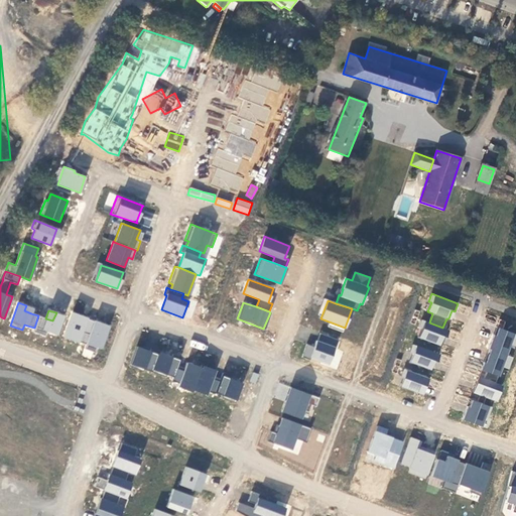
[(34,328),(33,332),(45,337),(47,332),(56,335),(63,315),(56,312),(52,320),(45,318),(38,315),(34,328)]
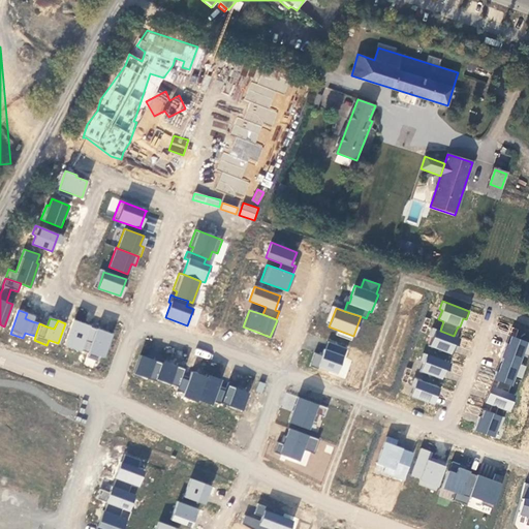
[(90,325),(74,320),(65,345),(80,351),(81,350),(88,353),(96,330),(89,327),(90,325)]
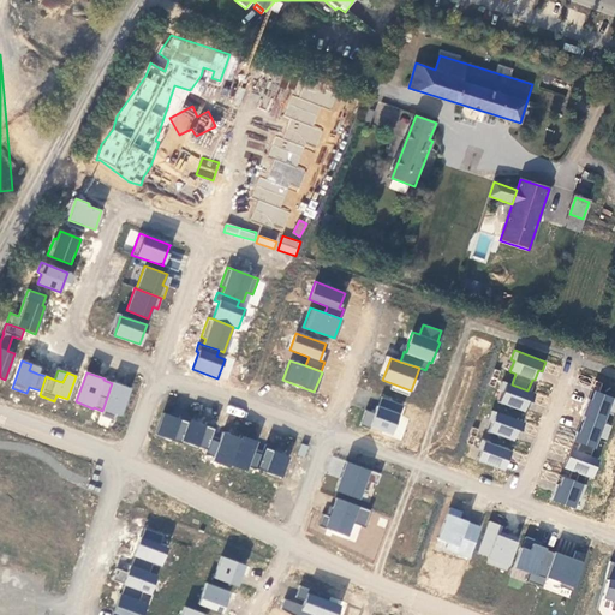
[(502,381),(499,390),(503,392),(499,402),(523,411),(527,400),(531,401),(533,393),(527,390),(512,384),(502,381)]
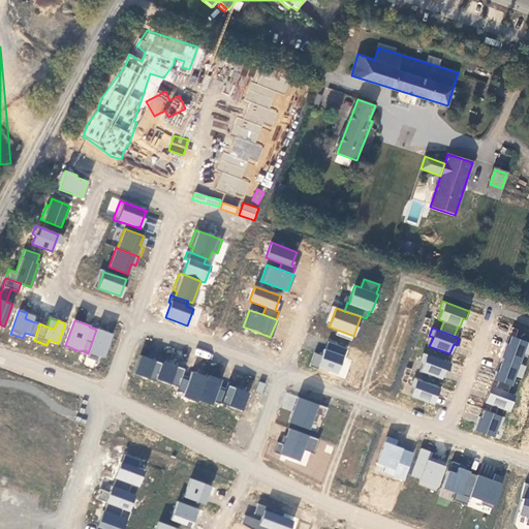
[(88,353),(86,358),(97,362),(100,355),(103,358),(112,334),(97,329),(96,330),(88,353)]
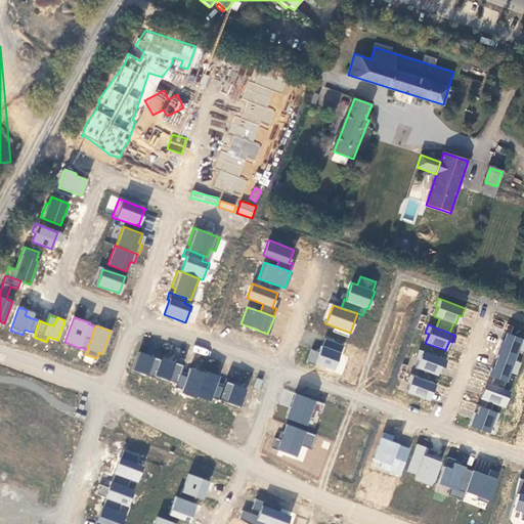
[(514,360),(518,349),(523,351),(523,339),(504,332),(504,333),(506,334),(503,341),(501,340),(496,353),(514,360)]
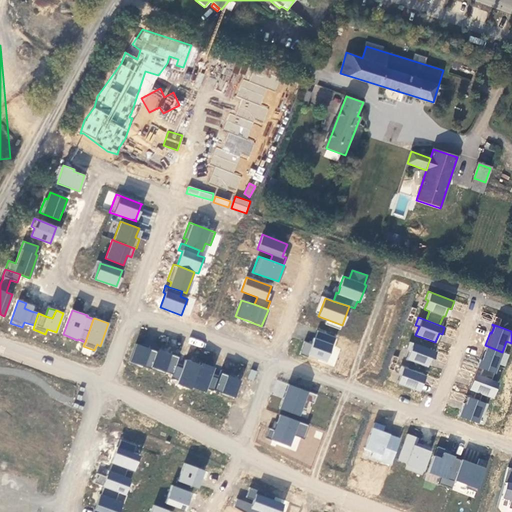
[(336,337),(318,330),(315,338),(314,338),(311,344),(304,341),(299,354),(307,357),(308,355),(326,361),(331,345),(332,345),(336,337)]
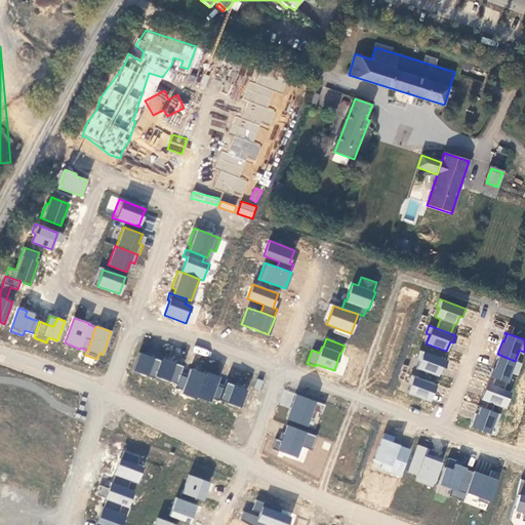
[(437,375),(441,367),(444,368),(447,360),(419,350),(417,358),(420,359),(417,368),(416,367),(416,368),(437,375)]
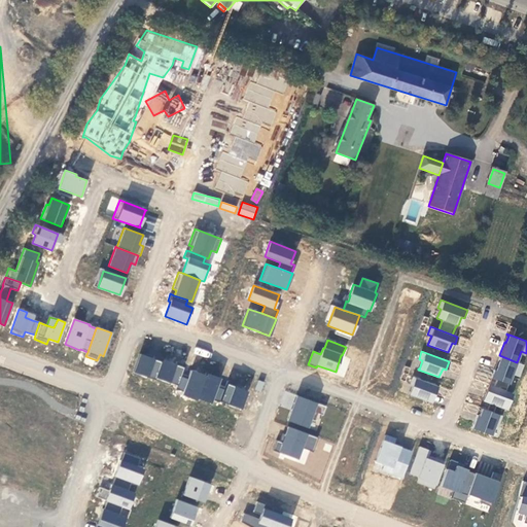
[(146,379),(147,377),(154,380),(162,359),(154,356),(153,358),(140,353),(132,374),(146,379)]
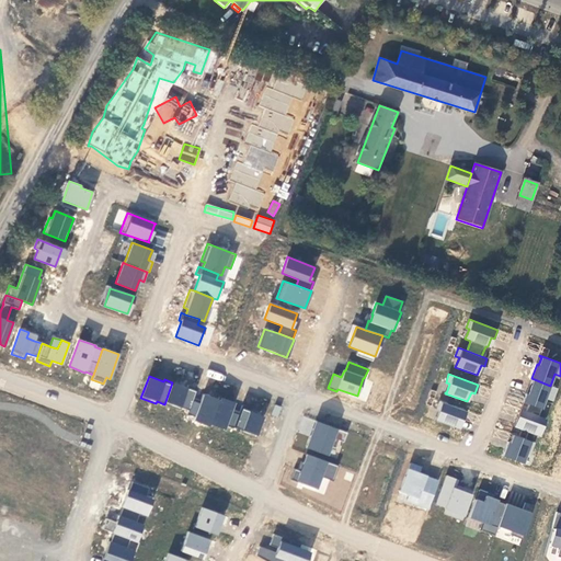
[(550,386),(531,378),(530,379),(533,380),(527,395),(525,393),(523,401),(528,403),(526,411),(538,416),(545,399),(552,401),(557,388),(550,386)]
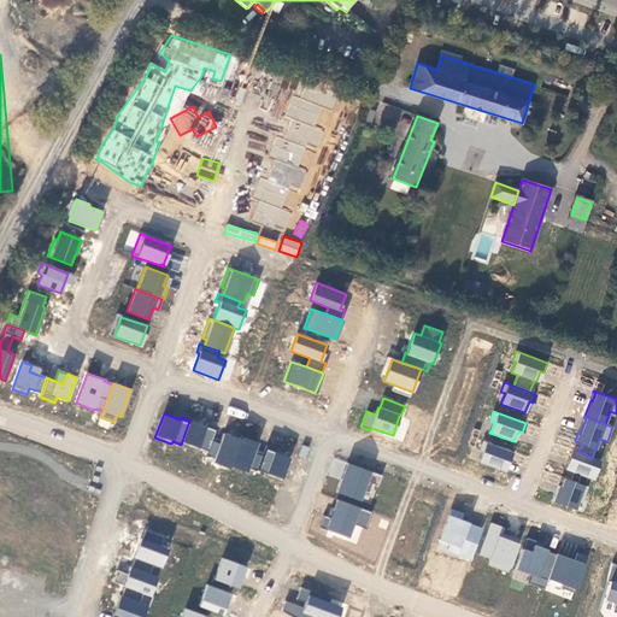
[(198,451),(199,448),(207,451),(211,440),(212,438),(216,427),(206,423),(206,427),(189,421),(181,445),(198,451)]
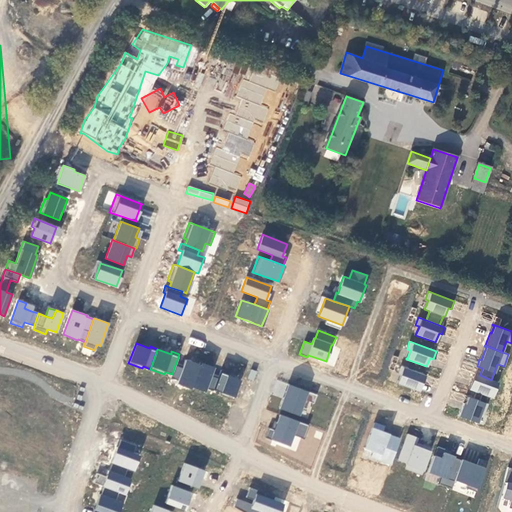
[(182,368),(175,365),(172,374),(170,378),(177,380),(176,384),(190,389),(191,387),(199,364),(185,359),(183,365),(182,368)]
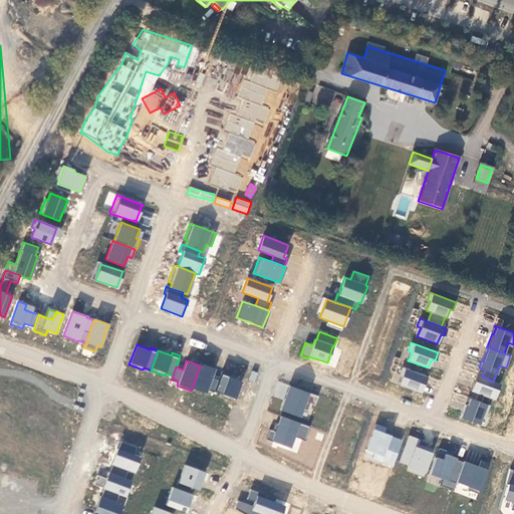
[(207,390),(214,393),(214,392),(220,377),(219,377),(218,379),(212,376),(212,374),(215,368),(201,363),(200,365),(192,389),(206,394),(207,390)]
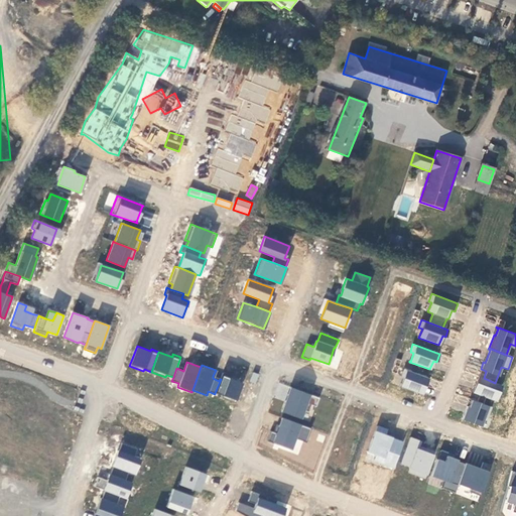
[(420,394),(424,385),(427,386),(430,378),(404,369),(401,376),(403,377),(400,386),(420,394)]
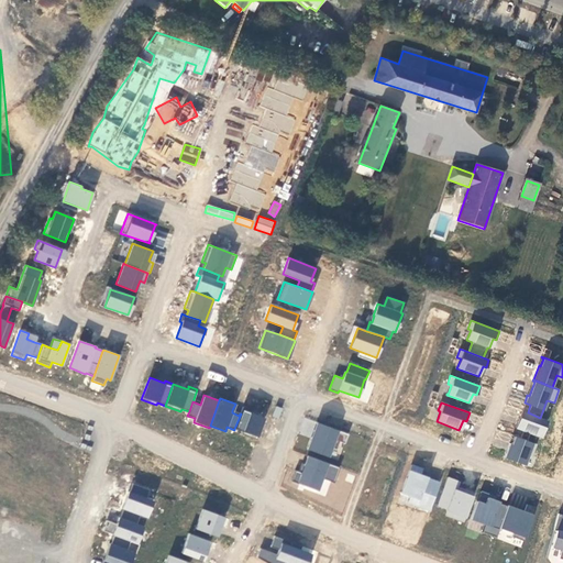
[(276,406),(273,416),(278,418),(282,408),(276,406)]
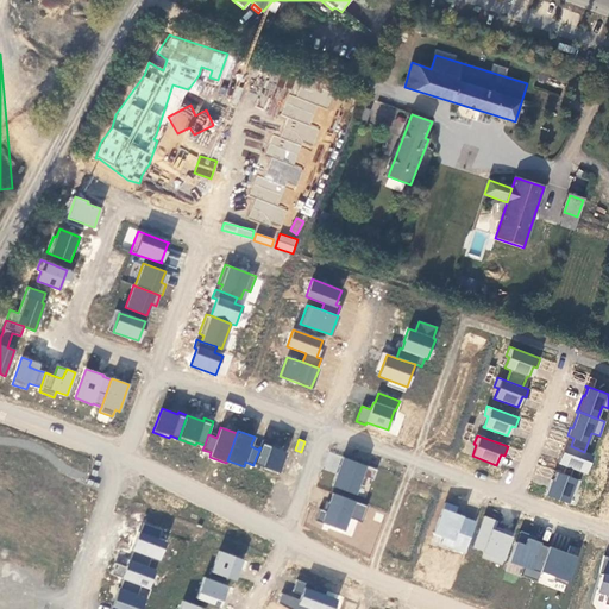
[(262,466),(262,470),(277,476),(287,452),(270,446),(271,444),(263,440),(261,447),(253,464),(262,466)]
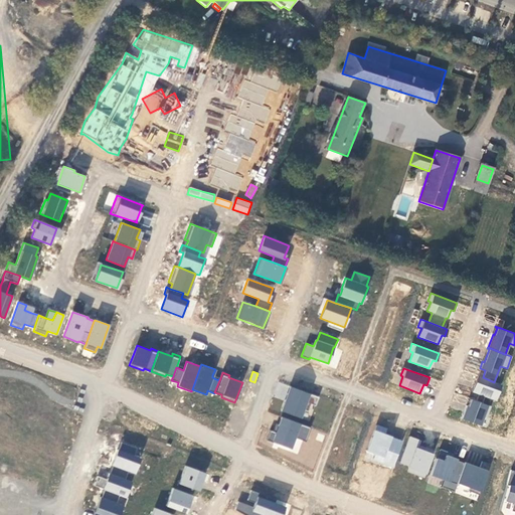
[(471,391),(495,399),(501,384),(494,382),(483,377),(477,375),(471,391)]
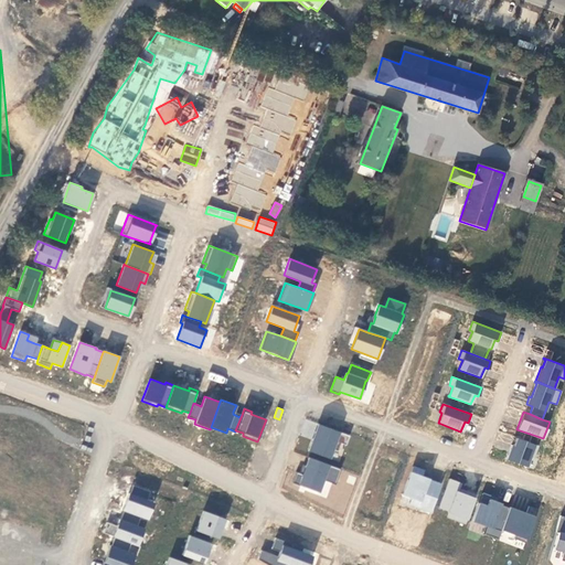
[(305,418),(294,450),(306,455),(318,424),(305,418)]
